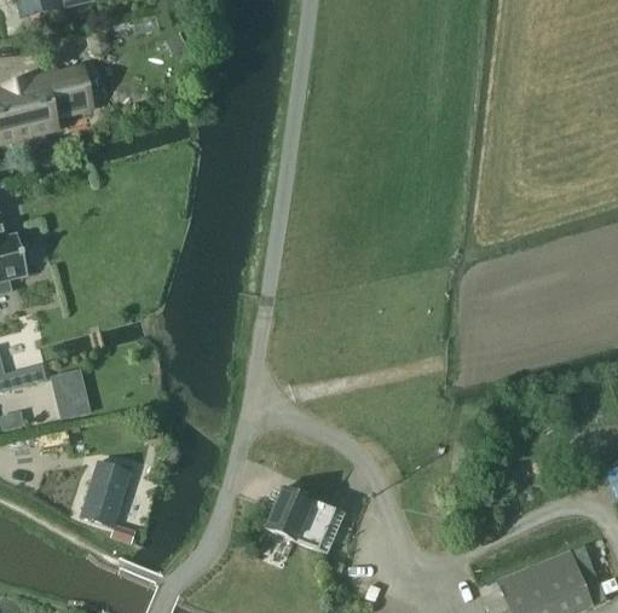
[(16,0),(19,15),(22,15),(23,13),(26,13),(78,0),(16,0)]
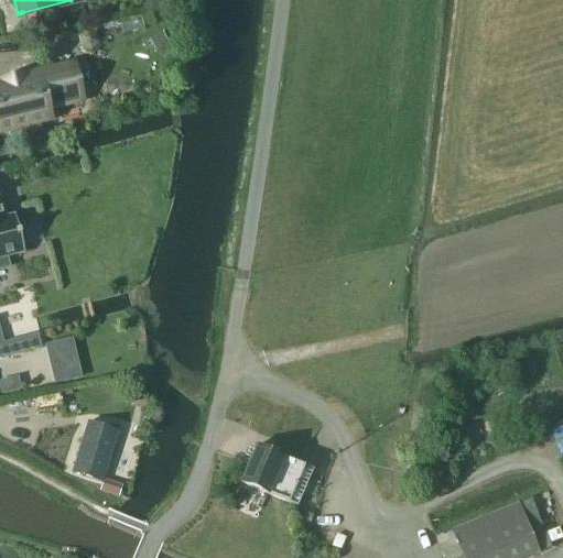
[(79,44),(91,47),(101,42),(99,30),(88,26),(79,33),(79,44)]
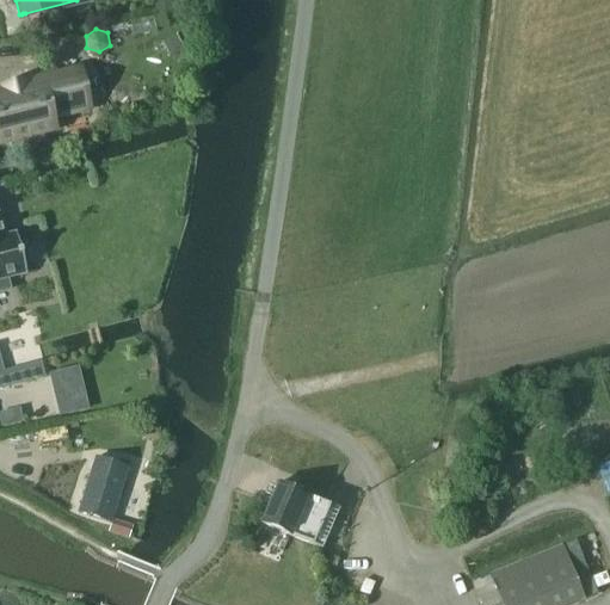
[(170,35),(177,50),(185,45),(178,30),(170,35)]
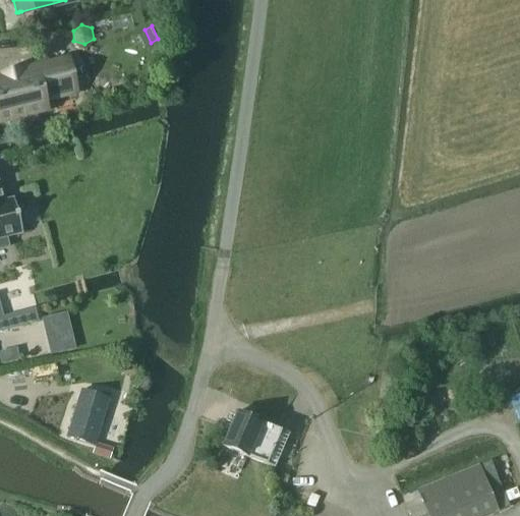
[(5,75),(0,75),(0,117),(14,114),(16,122),(39,117),(37,109),(48,106),(45,96),(69,90),(62,59),(69,57),(69,56),(23,67),(18,68),(19,71),(5,75)]
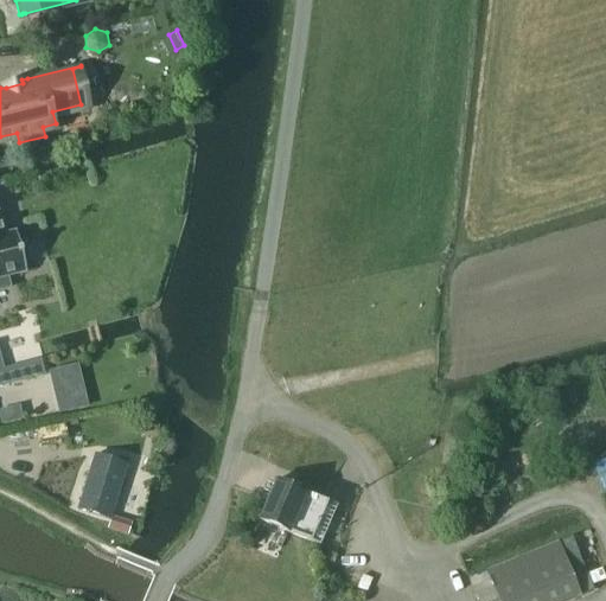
[(0,286),(12,283),(10,273),(27,268),(17,227),(6,229),(0,204),(0,286)]
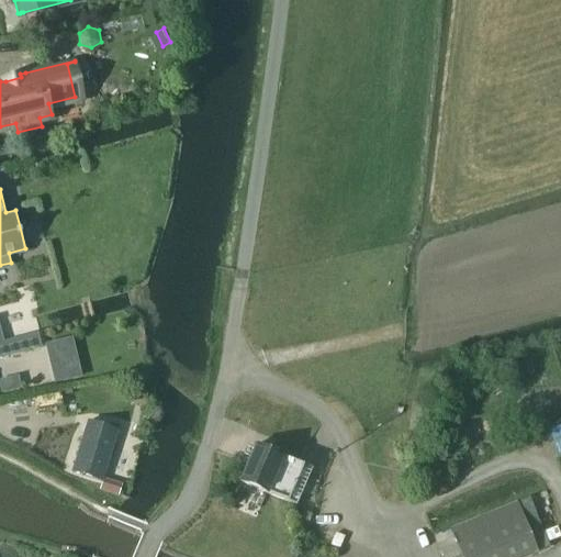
[(0,352),(41,342),(37,330),(3,338),(0,324),(0,352)]
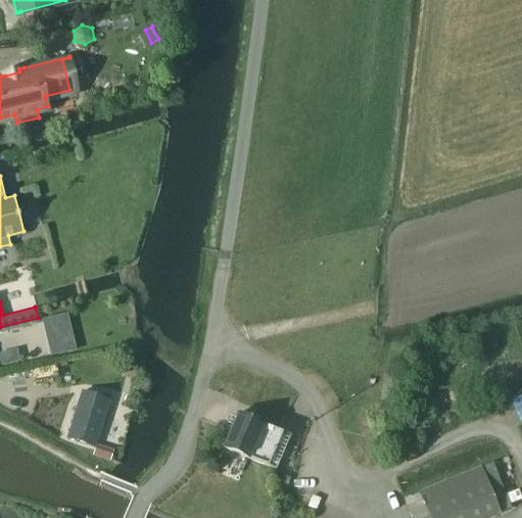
[(95,443),(110,395),(83,386),(68,434),(95,443)]
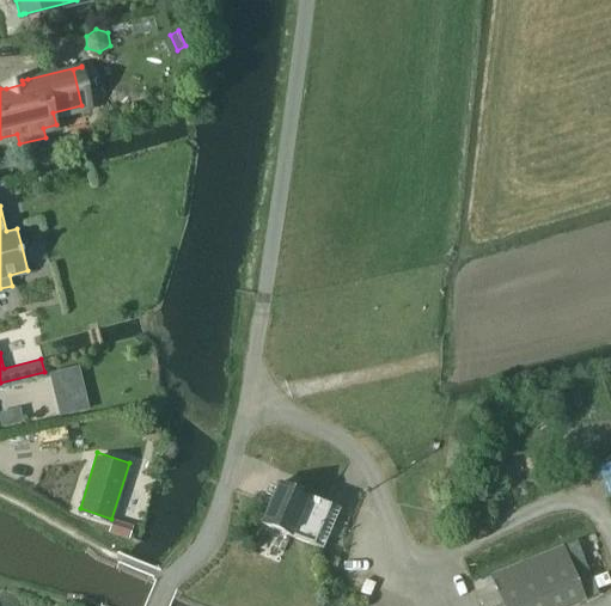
[(279,478),(262,519),(294,532),(310,539),(325,545),(342,505),(330,500),(325,497),(311,493),(279,478)]
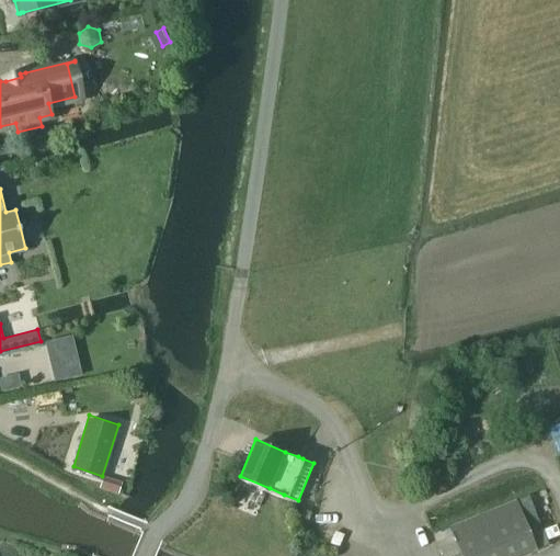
[(127,472),(133,453),(120,449),(114,467),(127,472)]
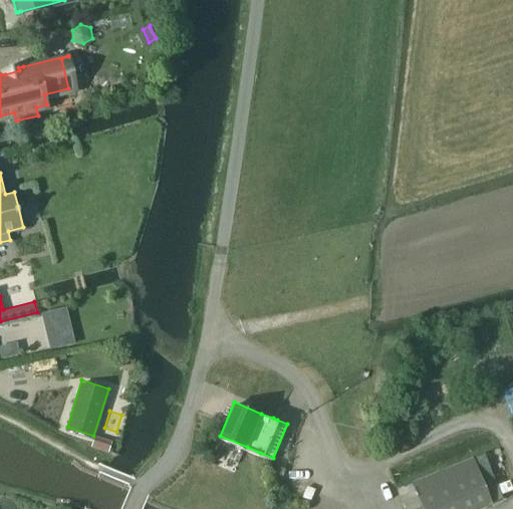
[(469,508),(492,500),(475,455),(413,479),(419,494),(404,500),(407,508),(469,508)]
